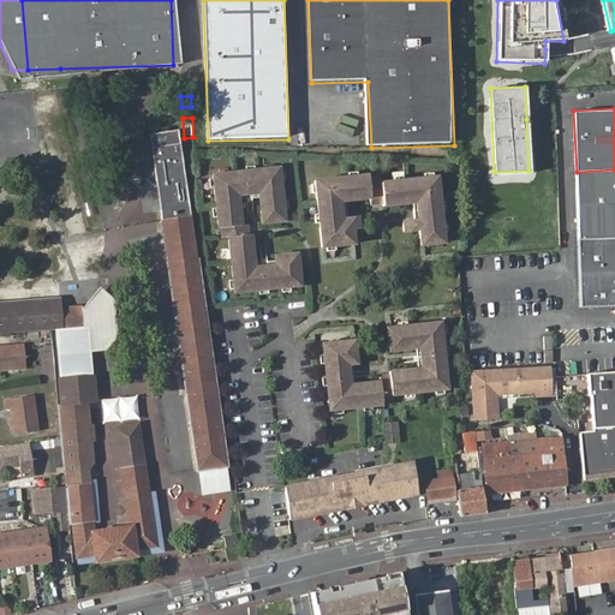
[(156,166),(162,221),(192,218),(183,144),(150,148),(137,137),(119,160),(143,183),(156,166)]
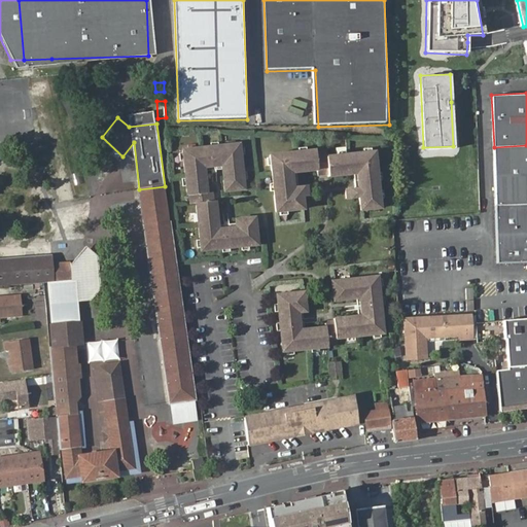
[(245,188),(241,142),(181,148),(185,195),(188,195),(189,204),(194,203),(200,252),(259,246),(256,215),(234,218),(235,225),(232,226),(219,227),(217,201),(214,201),(213,192),(208,192),(206,169),(220,167),(223,191),(245,188)]
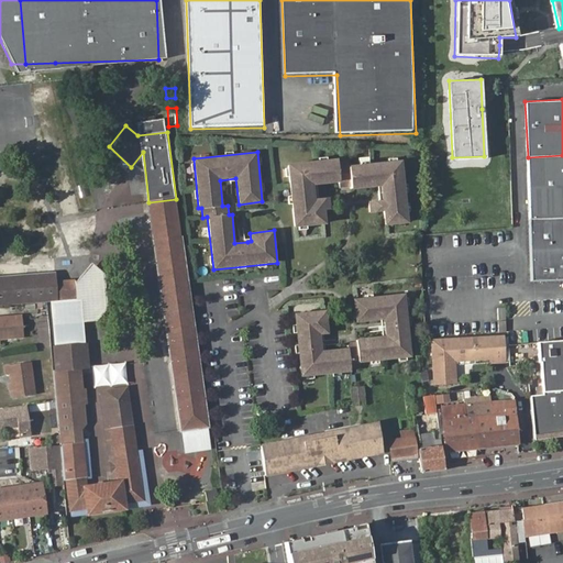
[(562,155),(528,157),(531,219),(562,217),(562,155)]
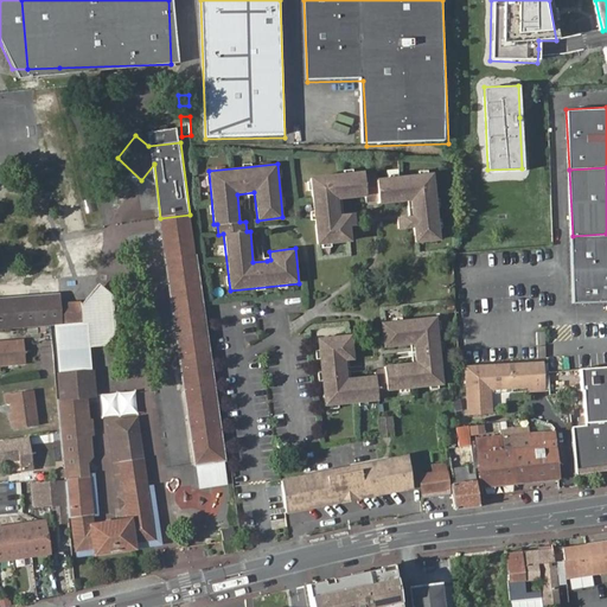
[(363,172),(310,178),(315,246),(351,242),(349,227),(356,227),(355,213),(339,216),(338,200),(366,198),(366,203),(371,203),(378,202),(378,205),(409,202),(410,216),(395,218),(396,230),(411,228),(414,244),(440,241),(433,173),(376,179),(376,174),(363,176),(363,172)]
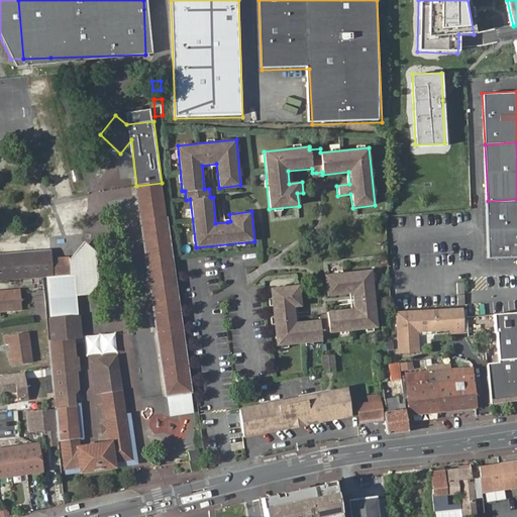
[(136,186),(137,194),(163,191),(162,183),(136,186)]
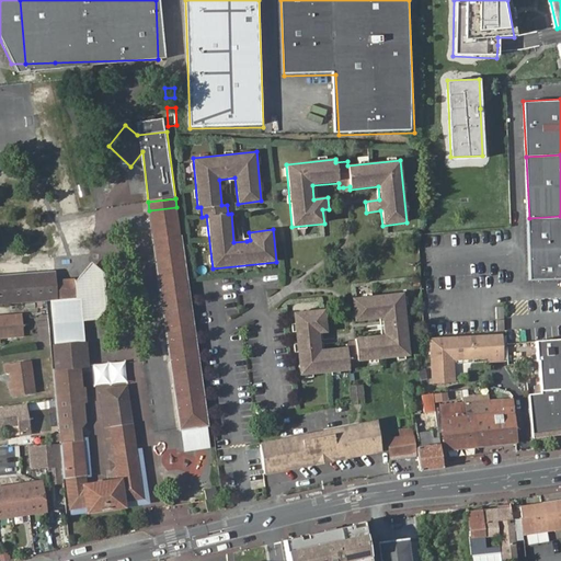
[(159,284),(165,330),(168,342),(181,431),(207,427),(185,278),(176,207),(149,210),(159,284)]
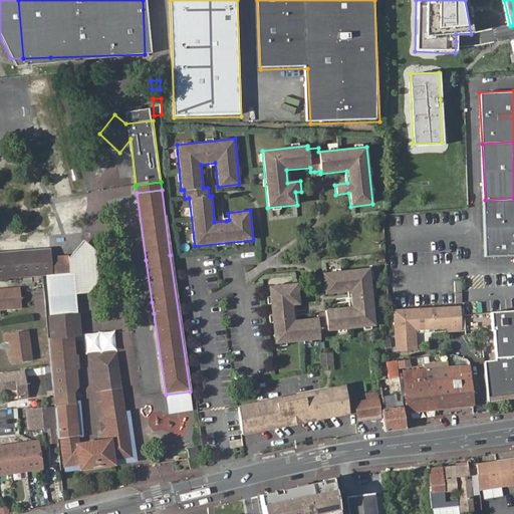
[(513,198),(485,200),(487,257),(513,255),(513,198)]
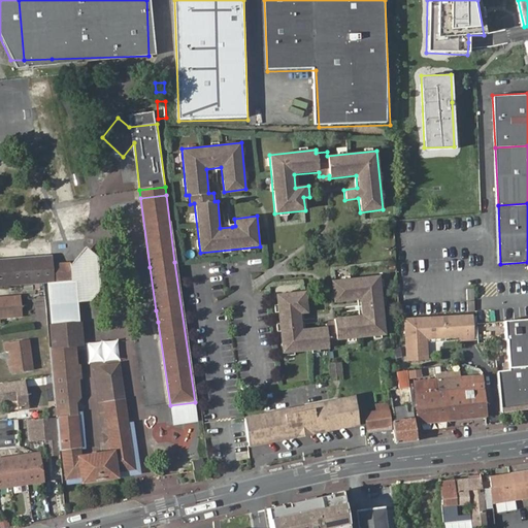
[(87,251),(69,263),(71,281),(75,281),(77,306),(92,305),(102,295),(99,263),(87,251)]
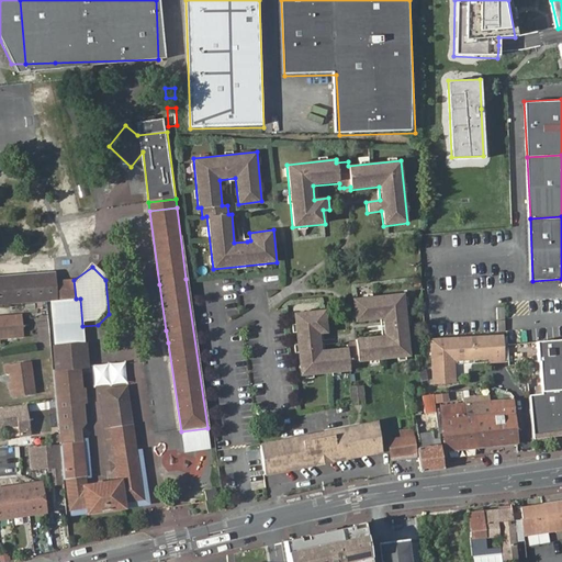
[(45,273),(47,302),(49,301),(76,299),(74,280),(56,281),(55,272),(45,273)]
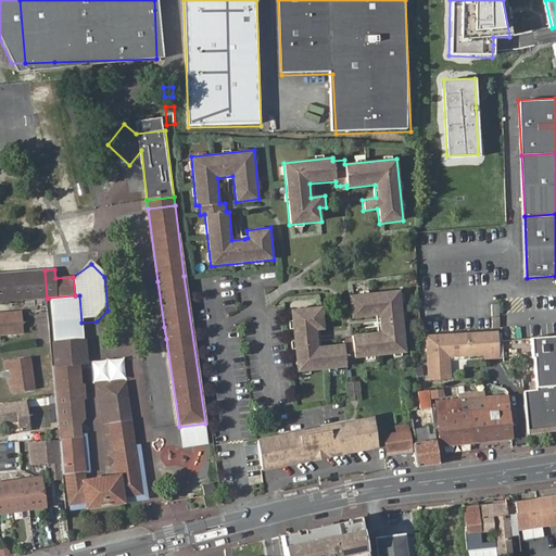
[(45,270),(0,274),(0,302),(47,299),(45,270)]
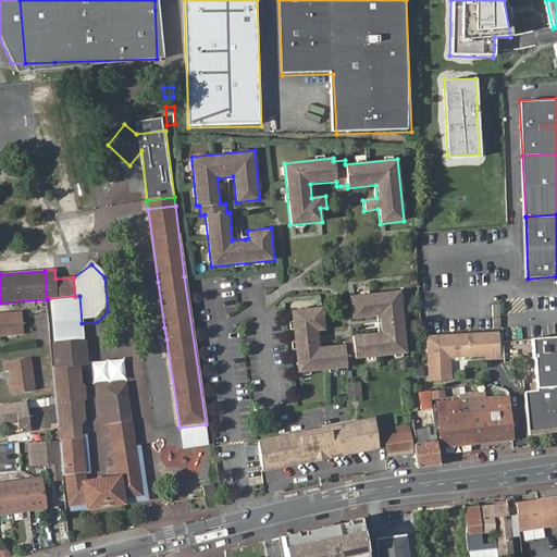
[(322,307),(291,310),(297,373),(347,369),(348,372),(357,371),(355,360),(407,354),(399,291),(349,297),(353,320),(379,316),(381,333),(353,337),(353,339),(350,341),(344,342),(344,344),(319,347),(318,331),(325,331),(322,307)]
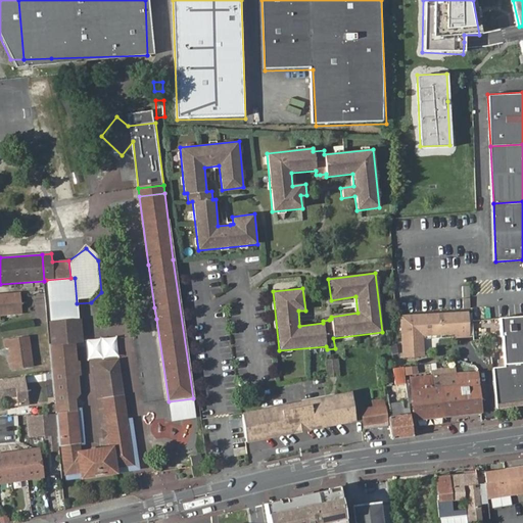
[(46,280),(49,306),(77,303),(75,278),(70,278),(46,280)]
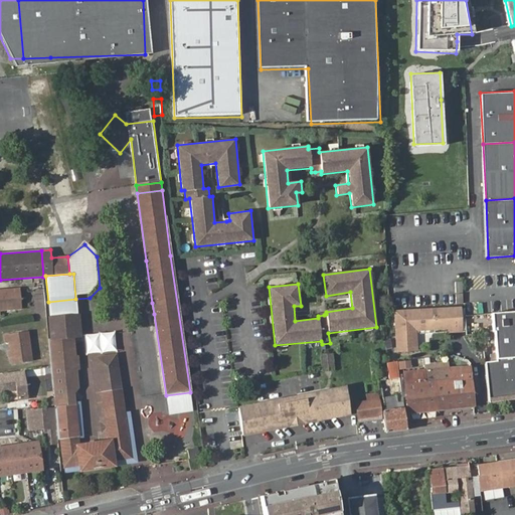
[(451,282),(452,293),(460,292),(460,281),(451,282)]
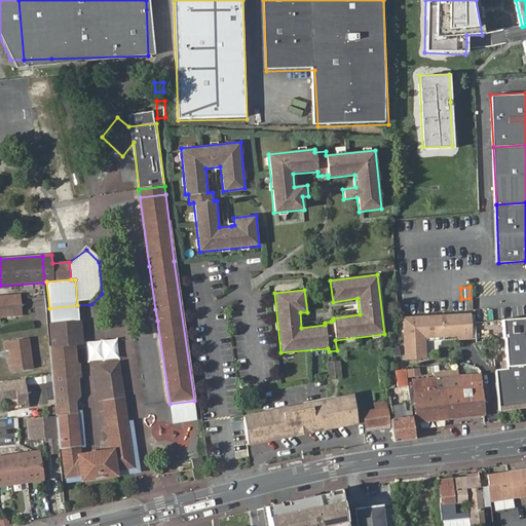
[(23,292),(0,294),(0,315),(2,315),(1,313),(23,311),(24,311),(23,292)]
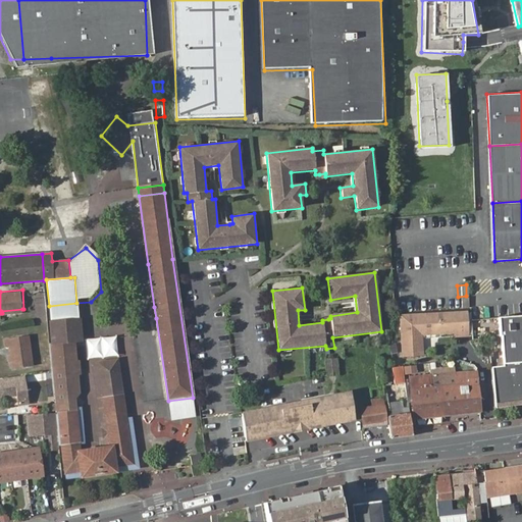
[(35,321),(46,321),(46,293),(35,293),(35,321)]
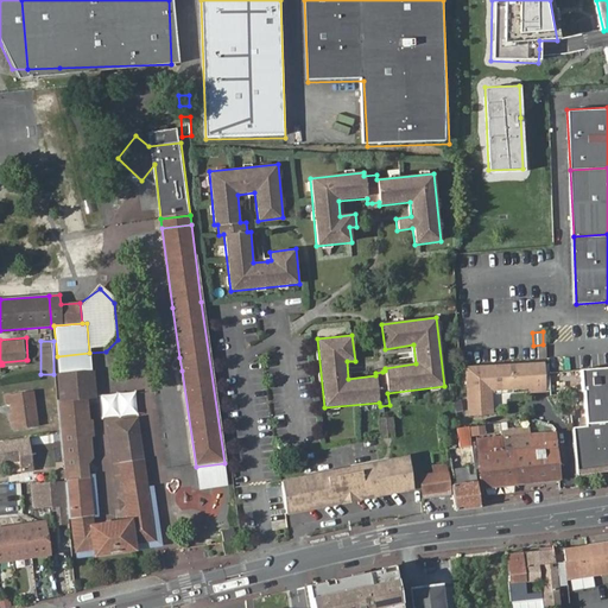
[(64,469),(84,468),(89,460),(88,442),(87,426),(84,404),(95,404),(89,353),(57,356),(58,374),(56,375),(58,404),(61,436),(64,469)]
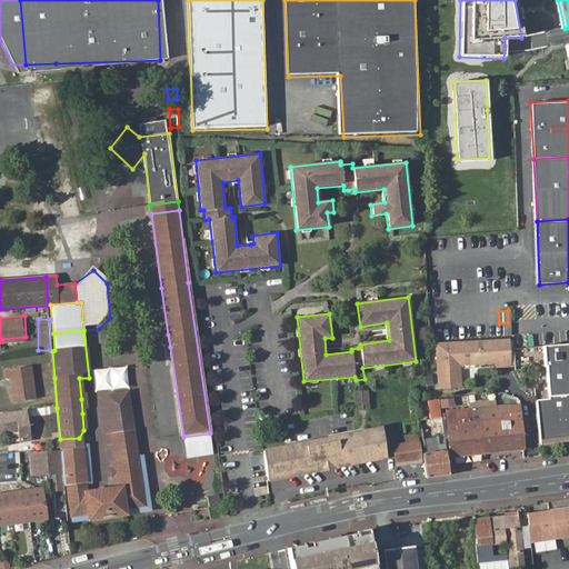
[(437,346),(440,389),(460,388),(459,362),(498,360),(499,368),(510,368),(508,341),(506,341),(437,346)]
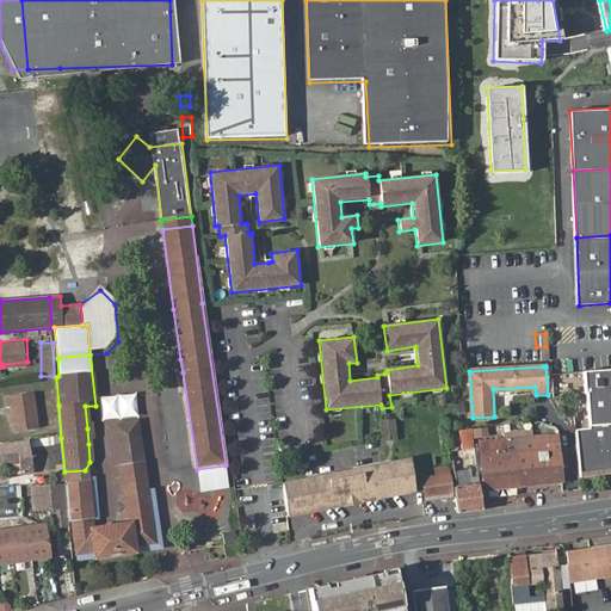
[(576,431),(579,479),(610,474),(610,370),(553,375),(553,397),(585,394),(587,430),(576,431)]
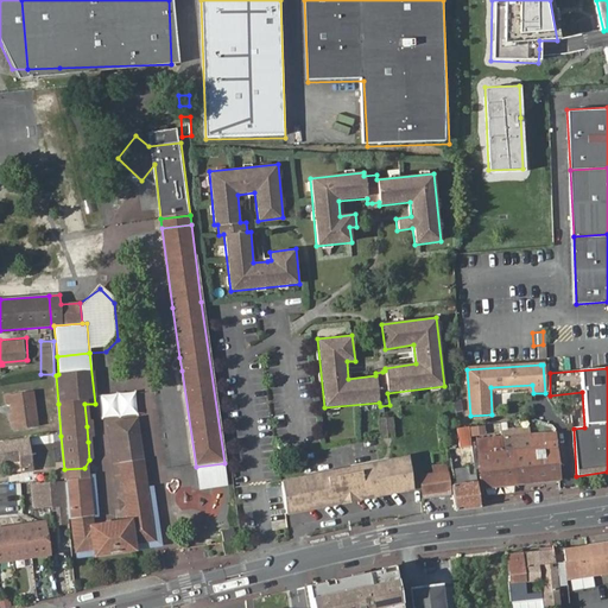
[(38,429),(36,393),(5,397),(6,407),(11,406),(14,431),(38,429)]
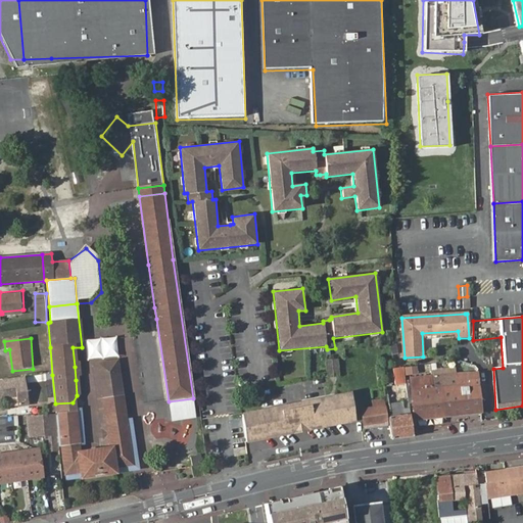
[(329,361),(331,378),(341,376),(339,361),(329,361)]
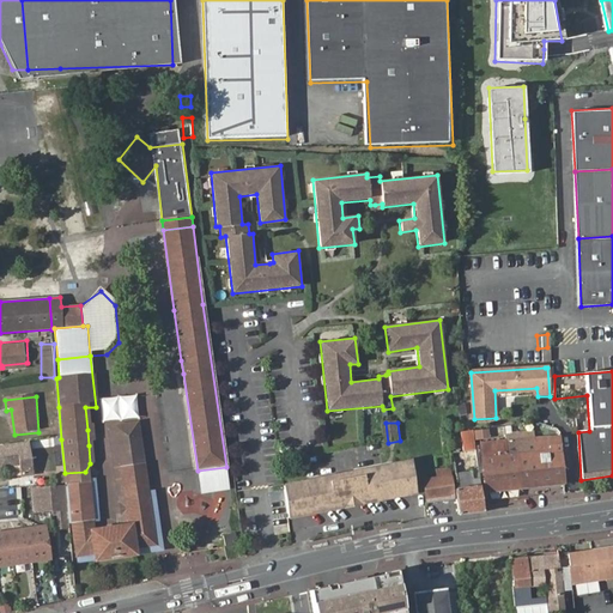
[(72,522),(76,554),(95,552),(96,558),(135,553),(134,547),(155,544),(140,424),(108,428),(123,516),(129,515),(129,520),(125,521),(125,527),(97,529),(97,525),(92,525),(91,520),(72,522)]
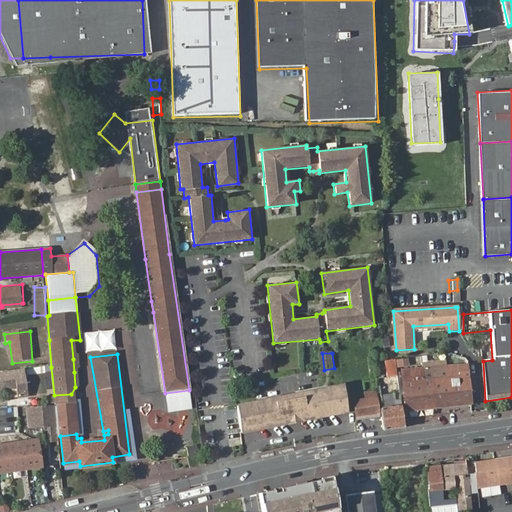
[(470,405),(467,366),(446,368),(445,362),(422,364),(422,369),(410,370),(410,371),(404,371),(405,385),(406,385),(408,412),(470,405)]
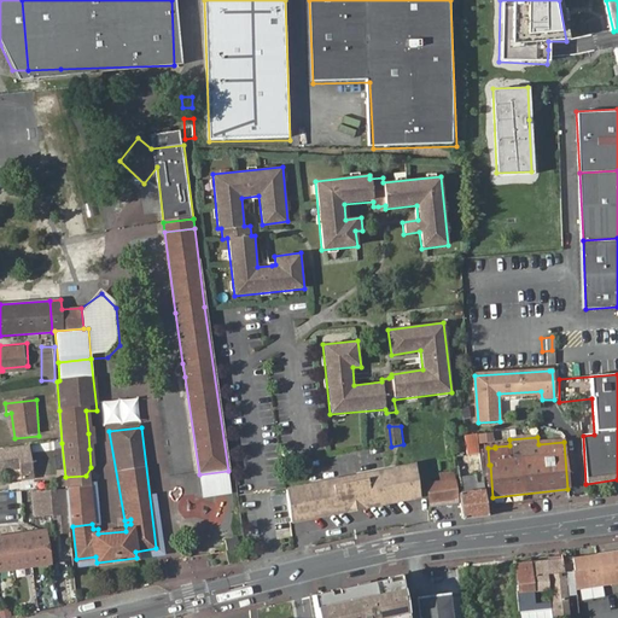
[(0,470),(18,468),(21,482),(33,479),(30,448),(0,452),(0,470)]
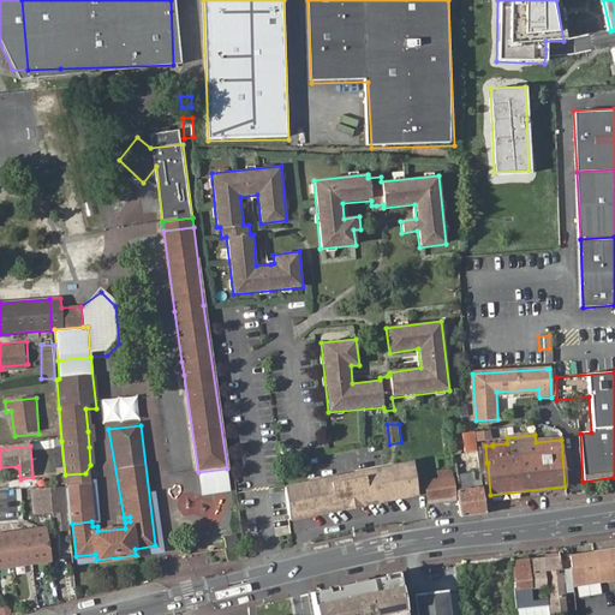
[(417,463),(354,475),(360,505),(421,493),(417,463)]
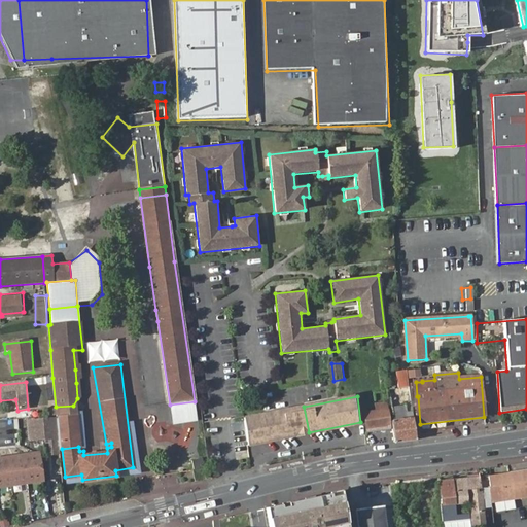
[(195,401),(170,405),(172,425),(197,422),(195,401)]
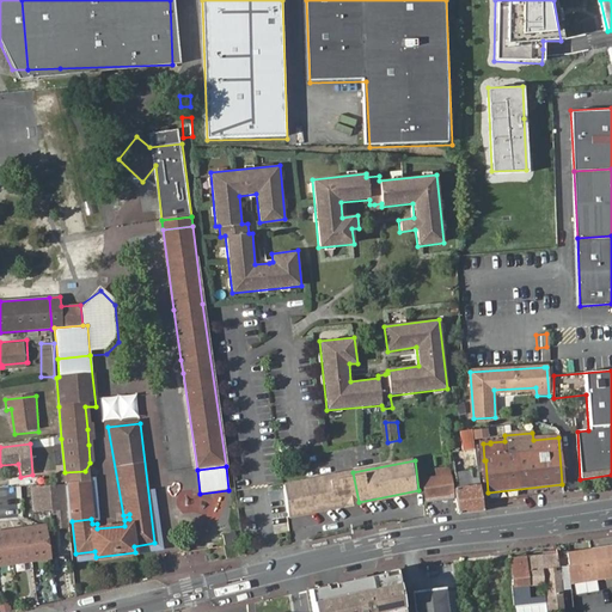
[(65,472),(66,489),(68,512),(91,509),(87,476),(85,471),(65,472)]
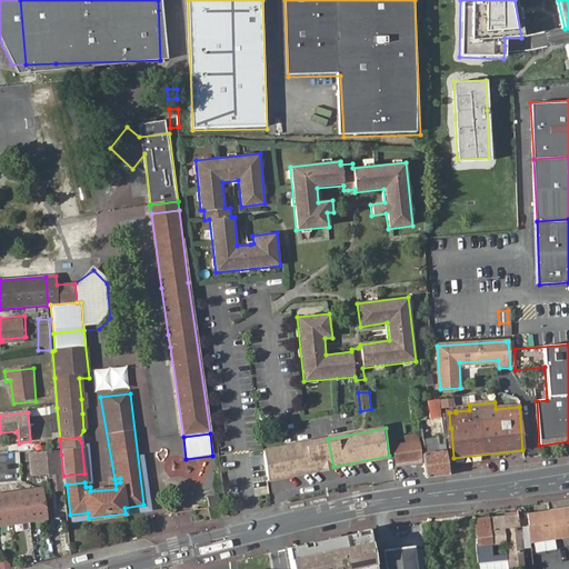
[(328,439),(315,441),(320,469),(333,467),(328,439)]
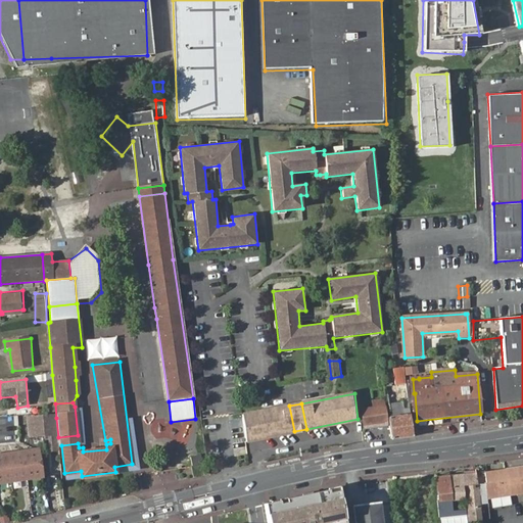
[(289,406),(244,415),(247,440),(294,431),(289,406)]
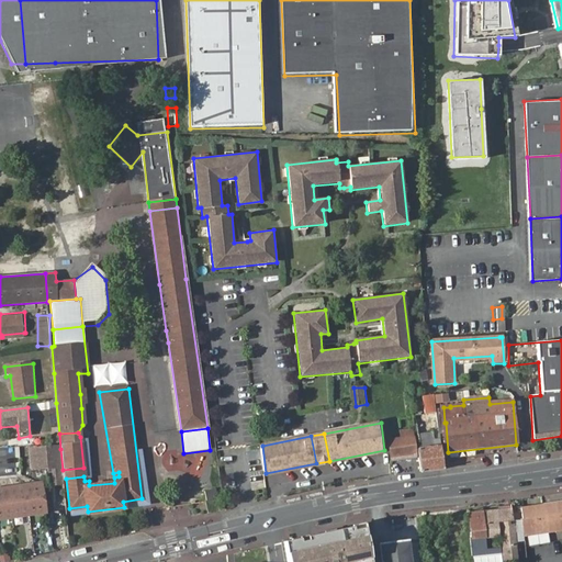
[(390,440),(392,457),(416,453),(414,436),(390,440)]
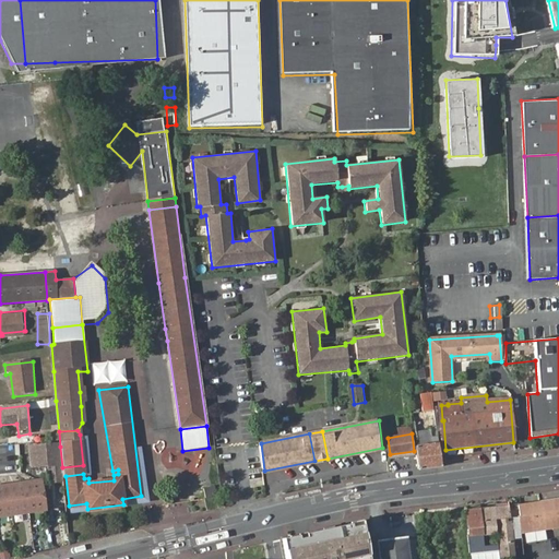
[(439,445),(416,448),(418,471),(441,468),(439,445)]
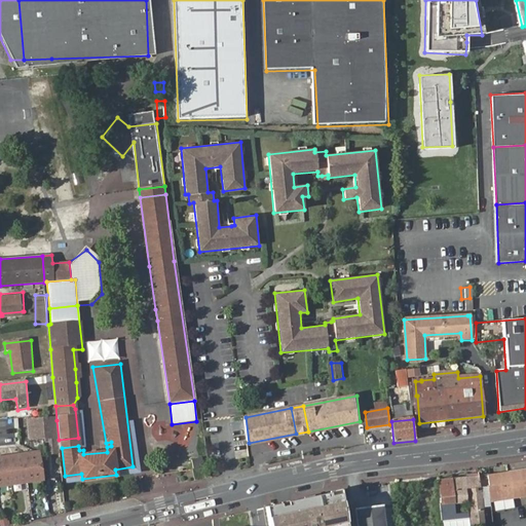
[(50,456),(60,455),(59,440),(57,420),(29,423),(31,442),(49,440),(50,456)]
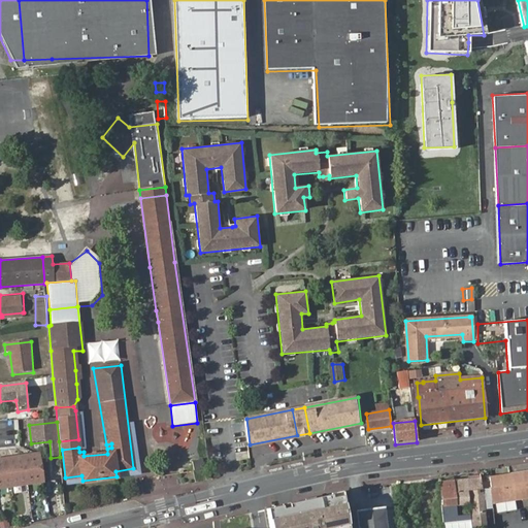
[(391,426),(368,429),(369,435),(392,431),(391,426)]
